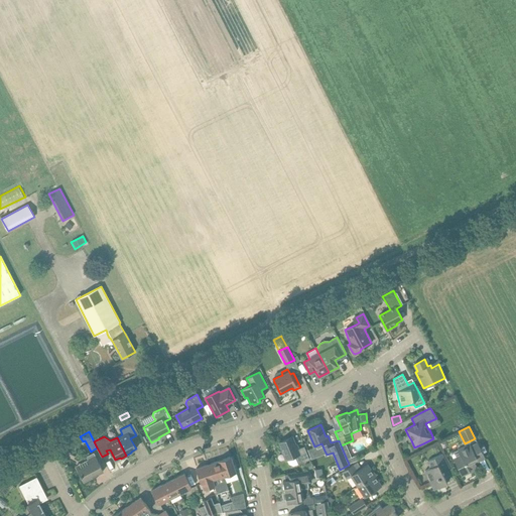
[(297,449),(292,436),(279,442),(287,460),(294,457),(298,465),(309,460),(304,446),(297,449)]
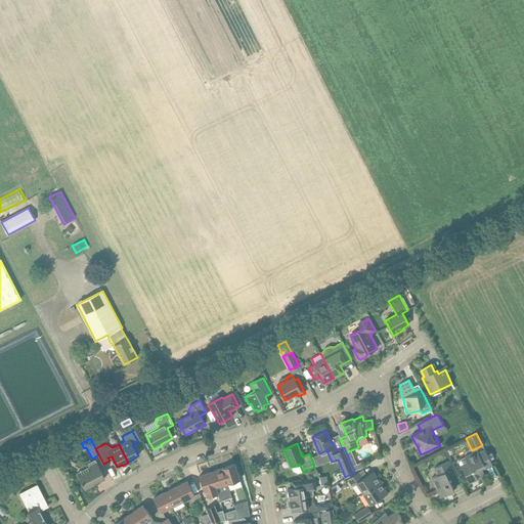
[(492,465),(487,455),(485,450),(478,453),(477,451),(465,457),(468,463),(461,466),(469,483),(485,475),(482,469),(484,468),(485,469),(492,465)]
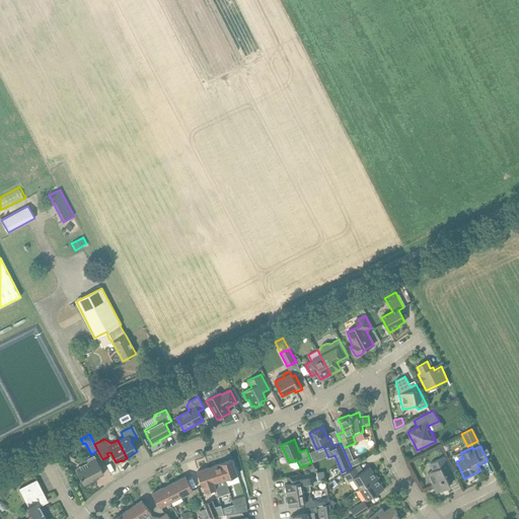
[(87,459),(89,462),(76,468),(84,485),(93,479),(93,480),(98,477),(103,474),(94,456),(87,459)]
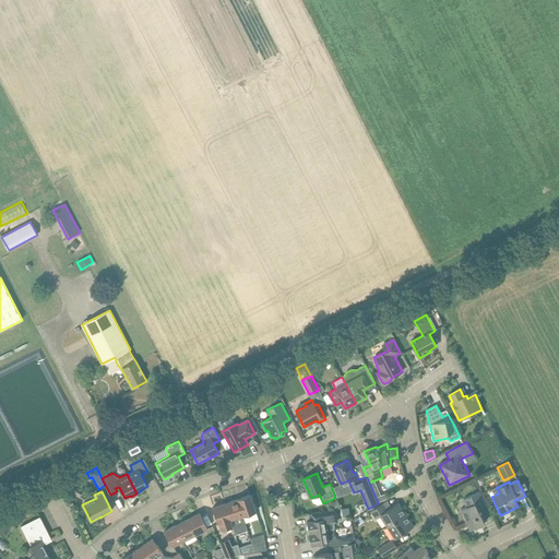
[(478,511),(487,507),(478,491),(463,499),(466,507),(461,510),(471,531),(485,523),(478,511)]
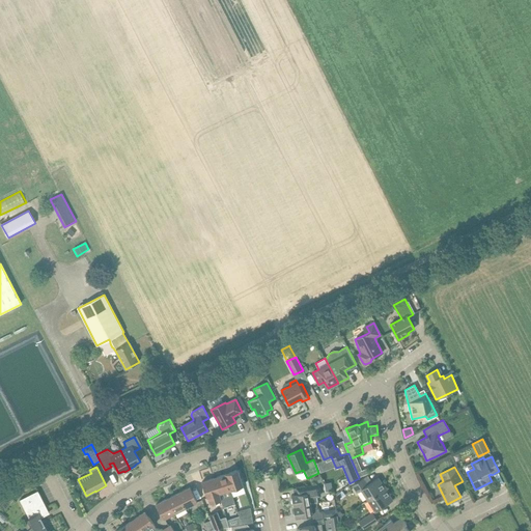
[(362,471),(357,473),(359,477),(359,478),(368,474),(366,469),(362,471)]
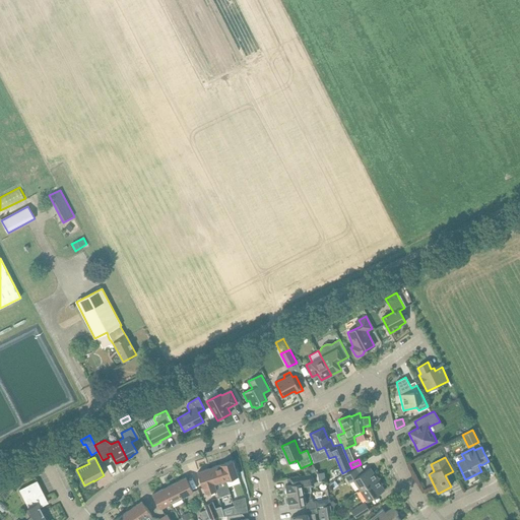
[(220,464),(226,480),(238,476),(233,460),(220,464)]
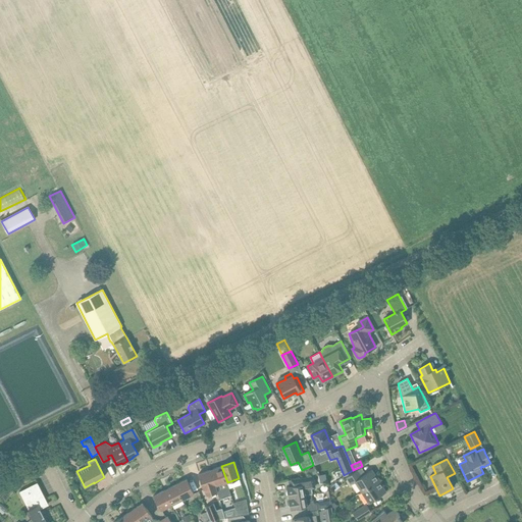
[(227,482),(221,466),(210,470),(215,485),(219,499),(231,494),(226,482),(227,482)]
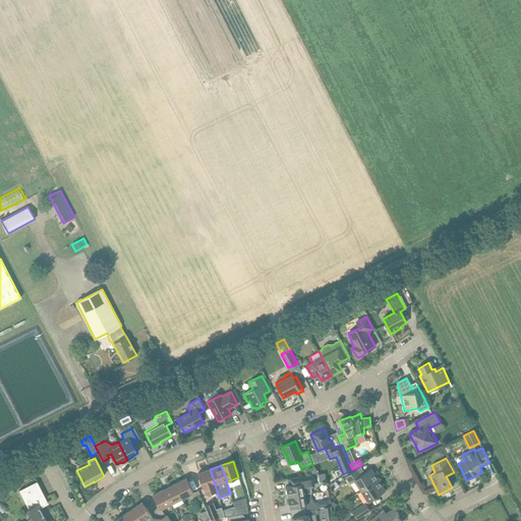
[(313,467),(308,469),(310,475),(316,473),(313,467)]
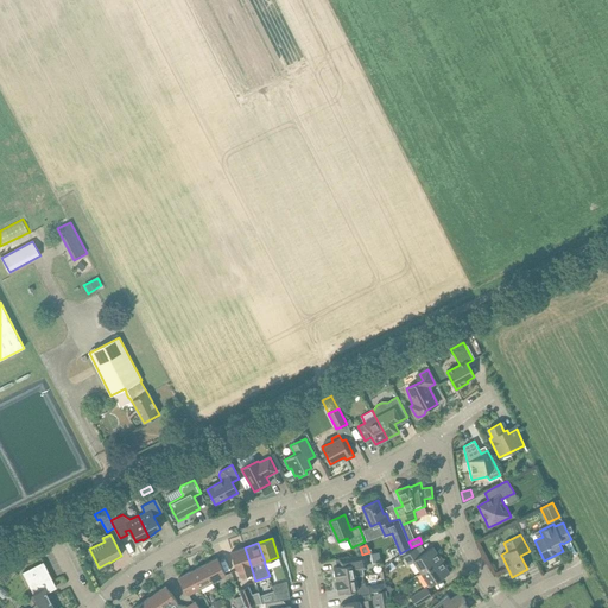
[(251,565),(245,548),(230,552),(238,571),(239,570),(240,576),(252,572),(255,581),(251,565)]
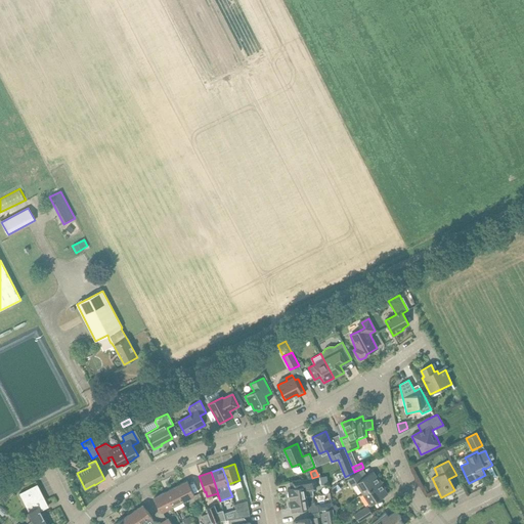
[(356,483),(363,493),(381,482),(378,476),(377,477),(374,472),(362,478),(358,472),(348,479),(352,486),(356,483)]
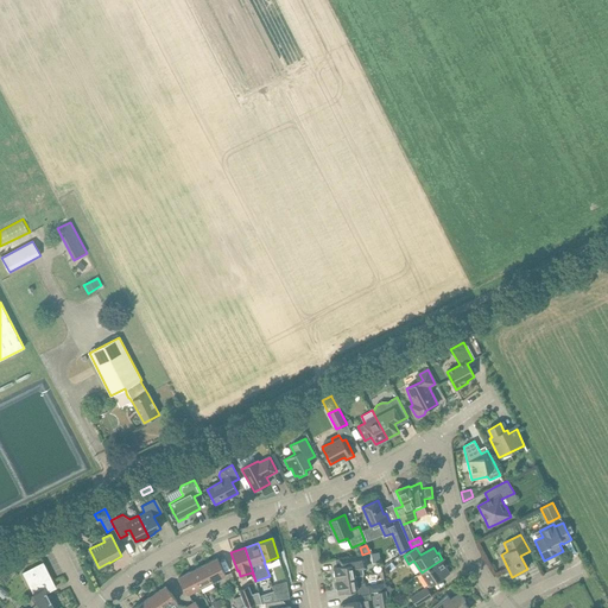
[(334,568),(336,581),(362,576),(362,575),(363,575),(362,568),(365,567),(367,565),(365,555),(348,557),(349,564),(334,568)]
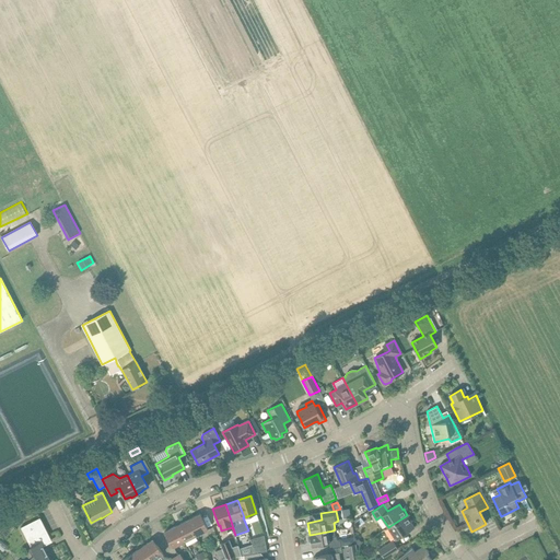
[(200,514),(188,520),(195,537),(208,531),(200,514)]
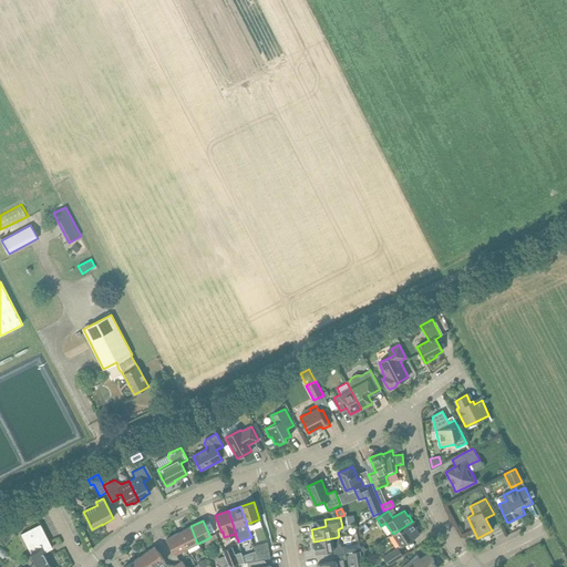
[(416,528),(412,522),(393,534),(401,546),(420,534),(415,528),(416,528)]
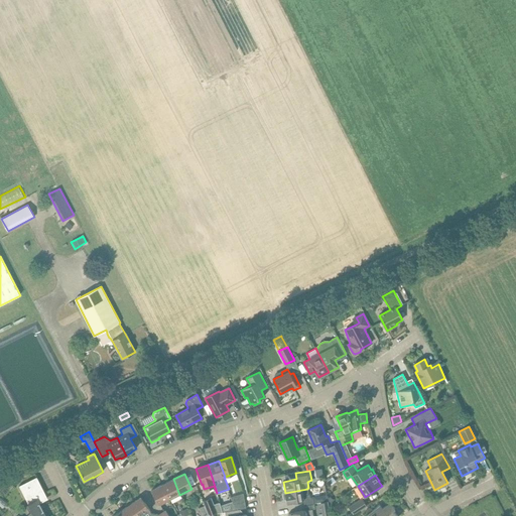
[(45,515),(38,502),(46,498),(47,499),(47,498),(36,477),(19,486),(28,504),(32,512),(27,515),(45,515)]
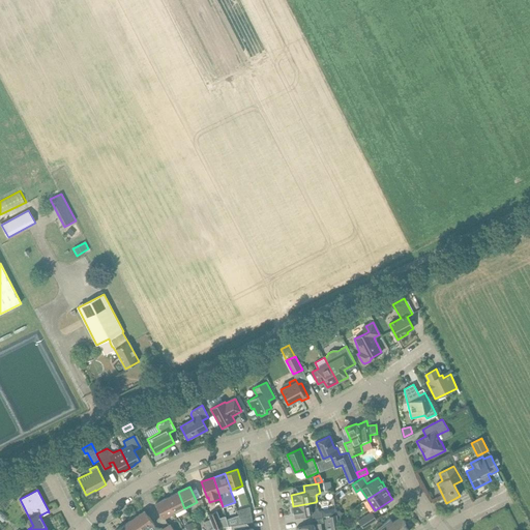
[(184,508),(178,492),(167,498),(174,513),(184,508)]
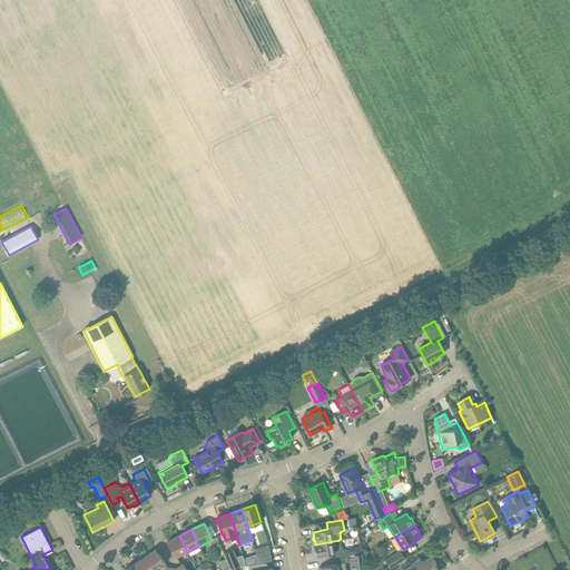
[(187,552),(179,536),(167,541),(176,558),(187,552)]
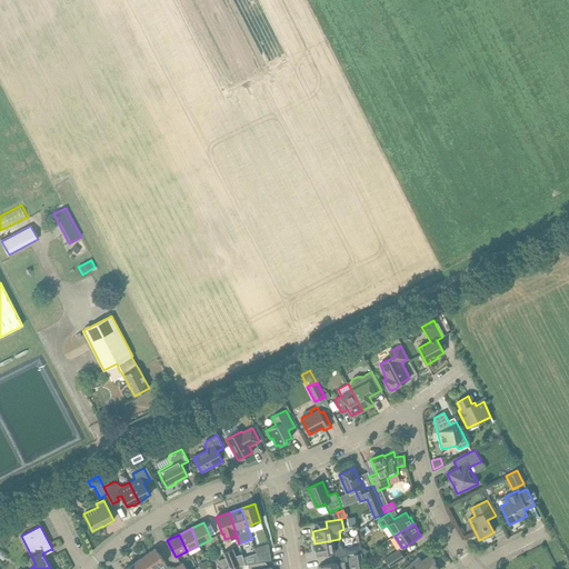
[(340,546),(339,539),(315,543),(317,555),(335,552),(336,557),(347,556),(346,549),(342,550),(341,545),(340,546)]
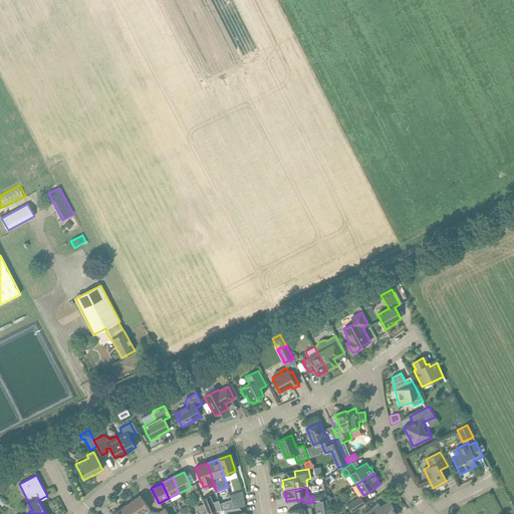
[(230,495),(232,502),(244,500),(242,491),(230,495)]
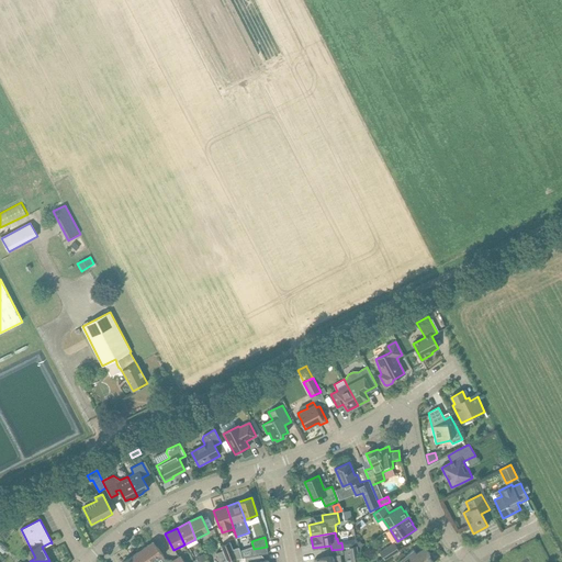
[(154,541),(143,549),(152,561),(154,561),(159,559),(160,561),(173,561),(172,561),(165,559),(163,557),(164,555),(154,541)]
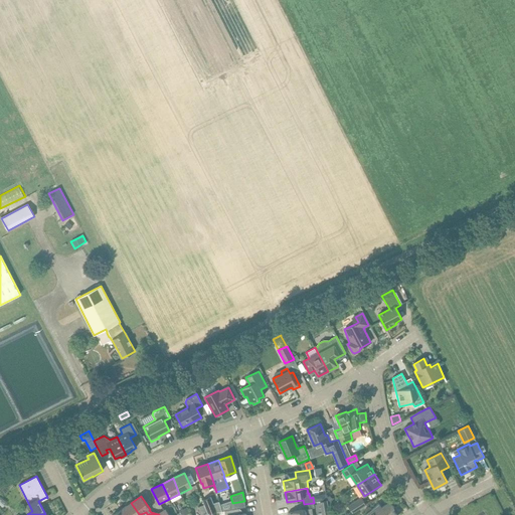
[(202,500),(204,505),(207,513),(221,510),(220,505),(219,505),(218,501),(215,502),(213,503),(210,496),(202,500)]
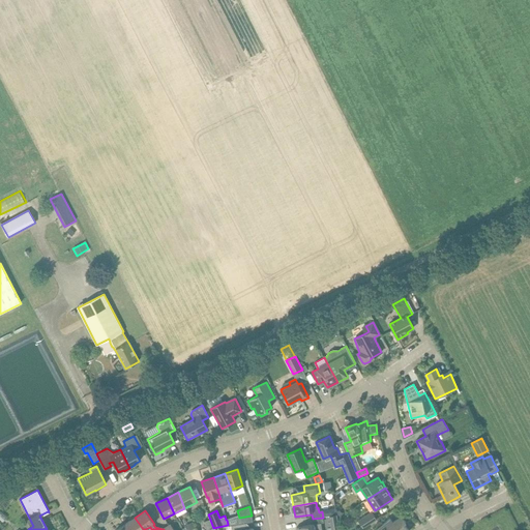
[(372,512),(358,521),(363,529),(377,520),(372,512)]
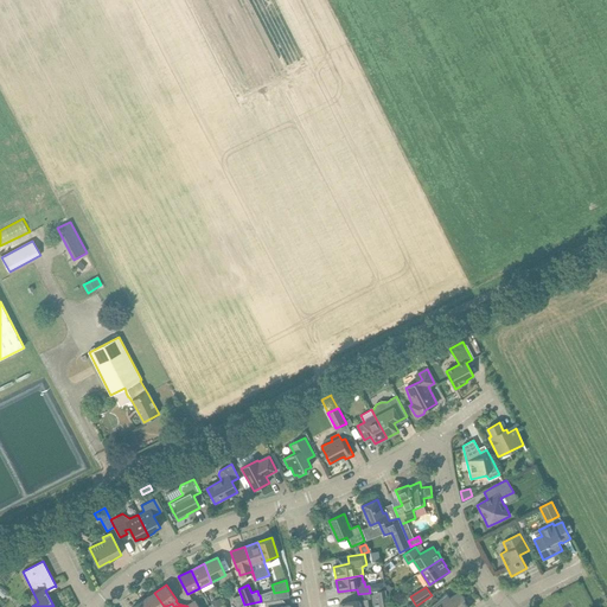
[(388,606),(385,589),(377,592),(379,606),(388,606)]
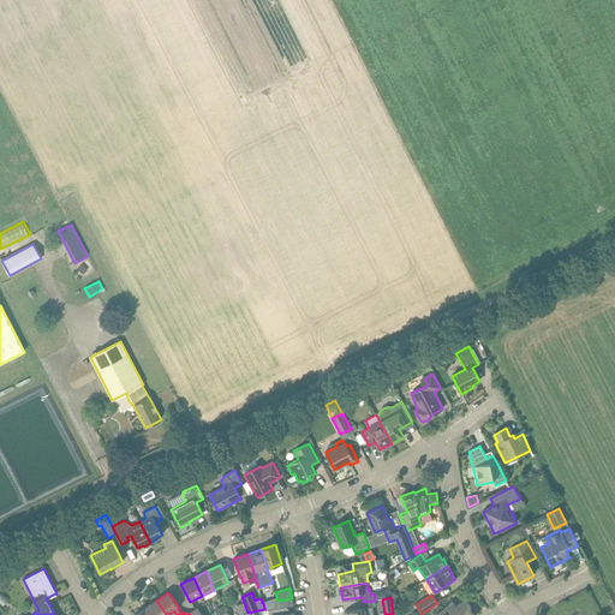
[(293,605),(292,598),(278,601),(273,601),(274,609),(284,607),(293,605)]
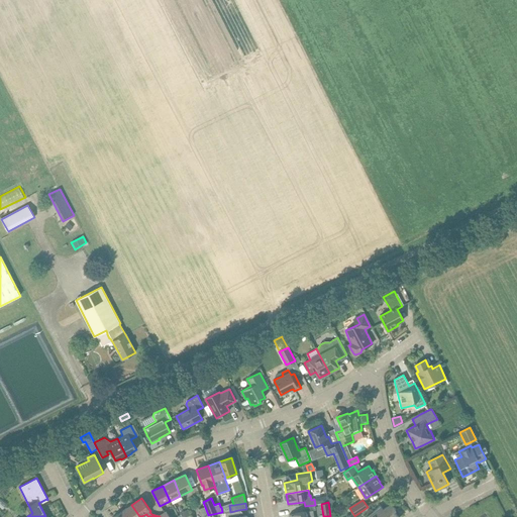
[(373,512),(366,516),(398,516),(393,511),(396,509),(391,503),(389,505),(383,509),(381,506),(373,512)]
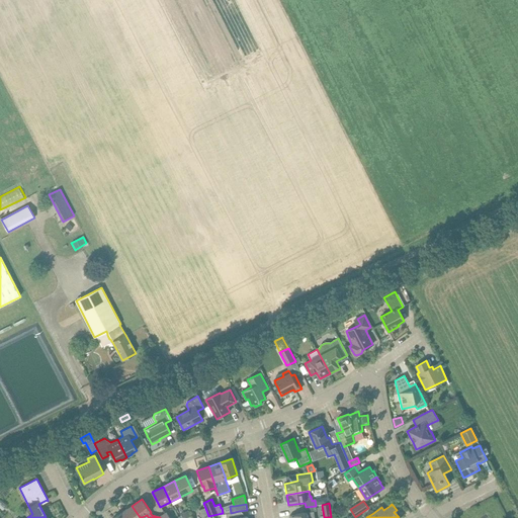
[(140,517),(132,506),(121,513),(124,517),(140,517)]
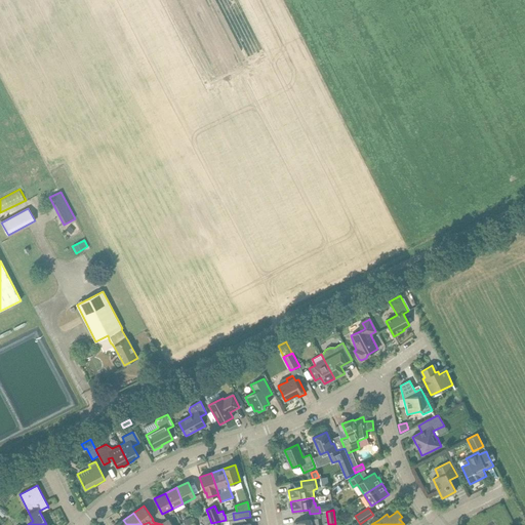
[(320,518),(320,513),(310,514),(311,519),(293,522),(293,524),(318,524),(318,518),(320,518)]
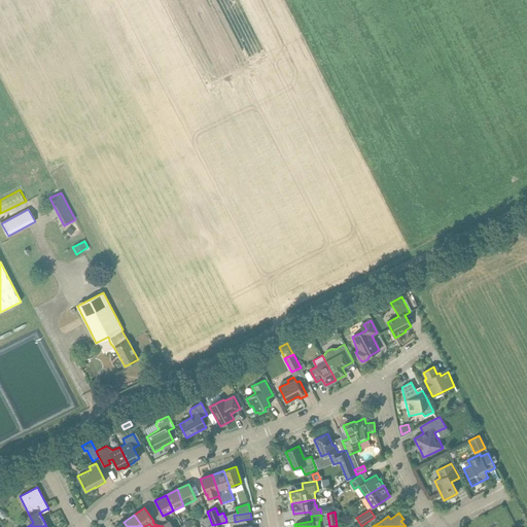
[(207,526),(212,525),(209,517),(203,519),(206,526),(207,526)]
